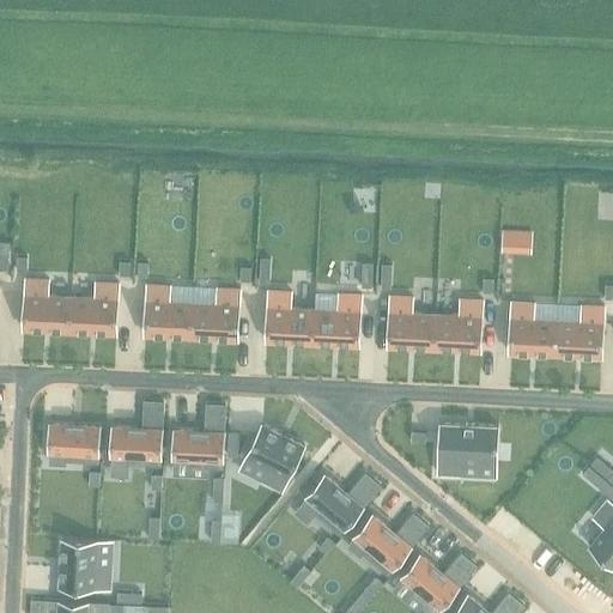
[(601,202),(612,202),(612,173),(602,173),(601,202)]
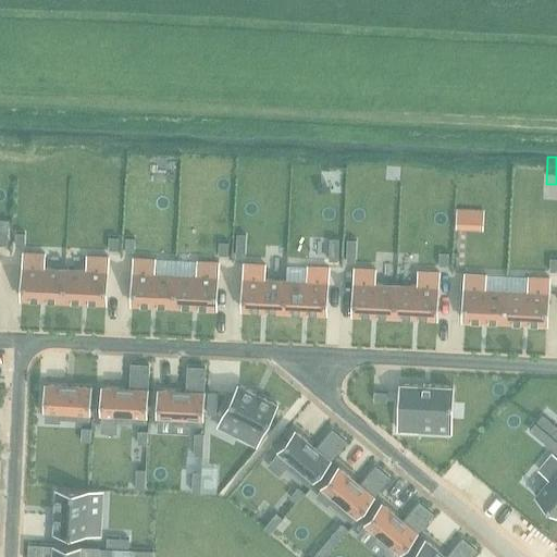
[(456,227),(469,227),(470,211),(457,211),(456,227)]
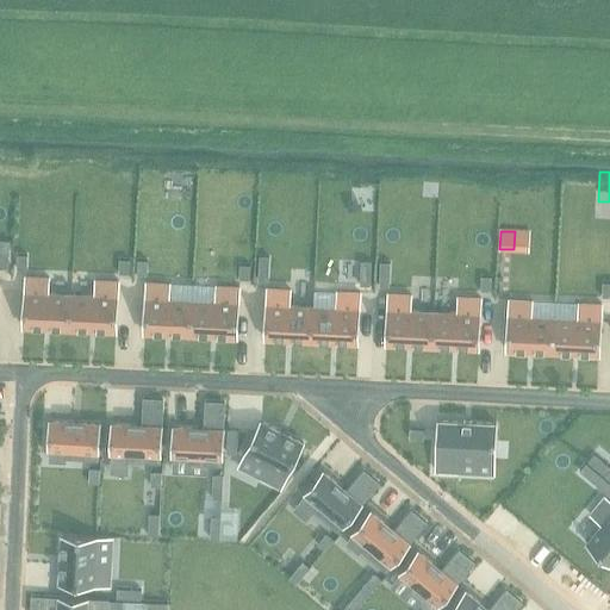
[(26,255),(17,255),(16,269),(26,271),(26,255)]
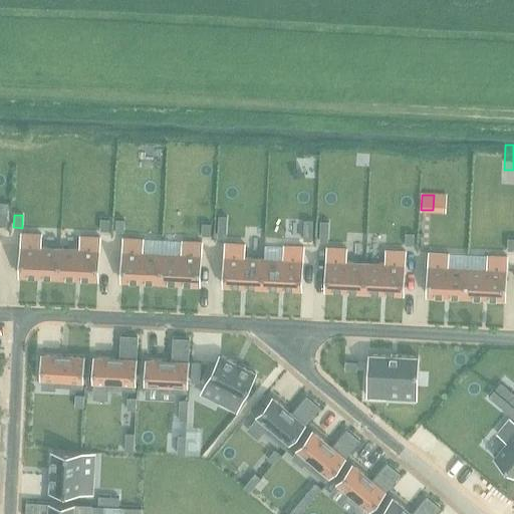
[(218,216),(217,237),(225,237),(227,217),(218,216)]
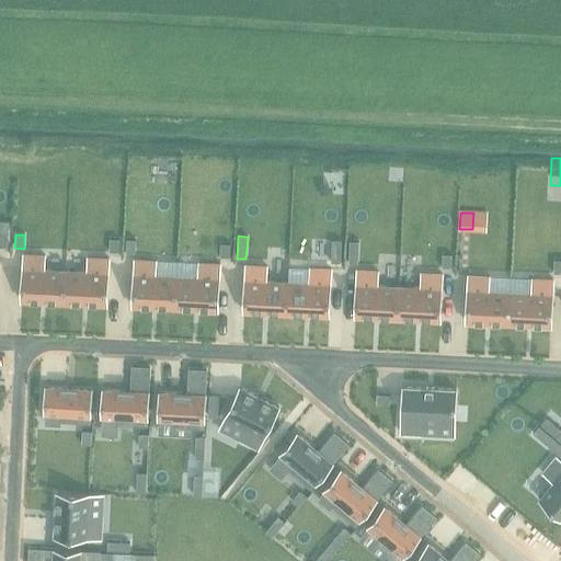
[(118,239),(109,239),(109,252),(117,252),(118,239)]
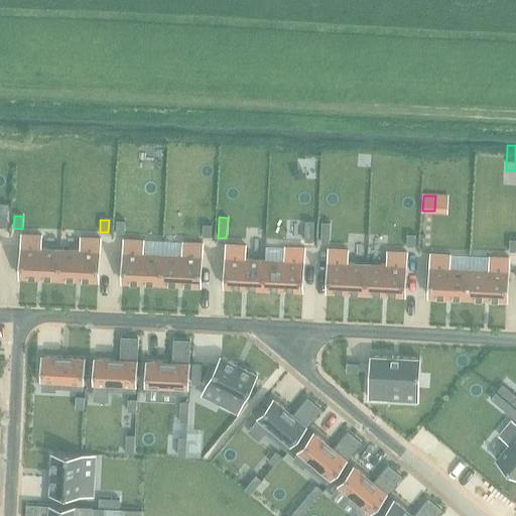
[(124,221),(116,220),(115,233),(124,233),(124,221)]
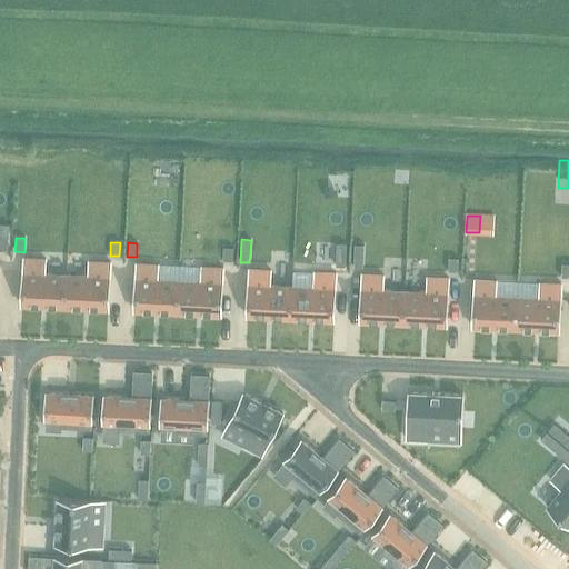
[(337,243),(336,267),(345,267),(346,245),(337,243)]
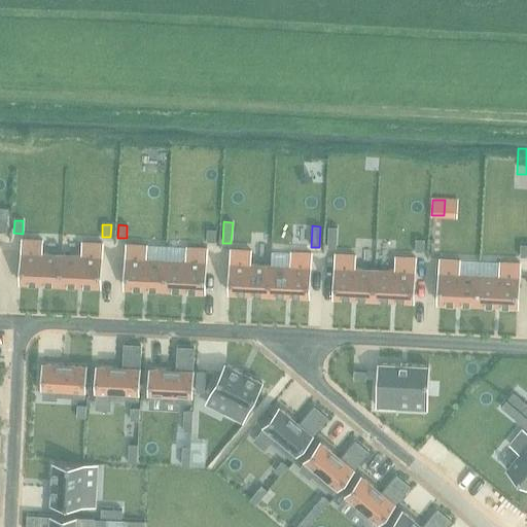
[(337,226),(328,226),(326,248),(336,248),(337,226)]
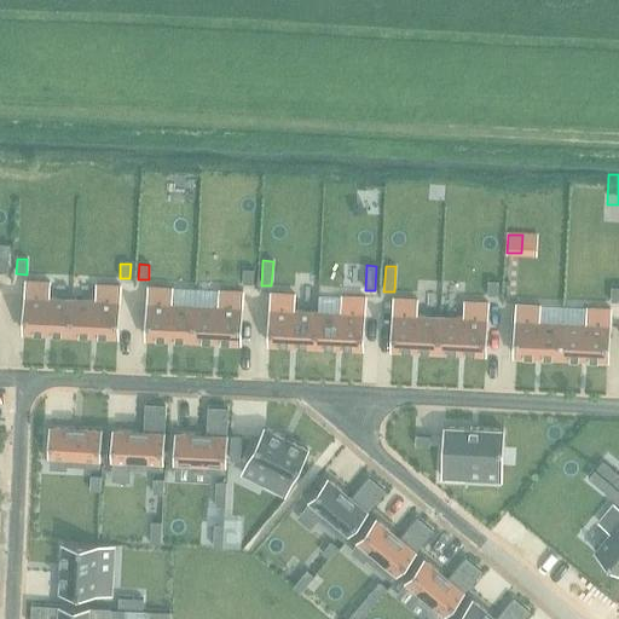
[(253,270),(243,268),(242,284),(253,284),(253,270)]
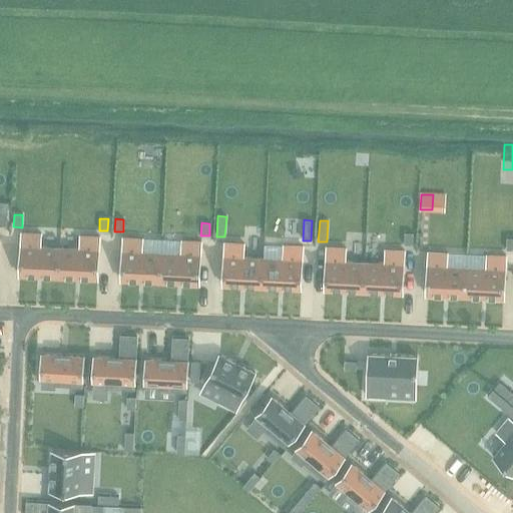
[(19,276),(58,278),(59,247),(40,246),(40,233),(21,232),(19,276)]
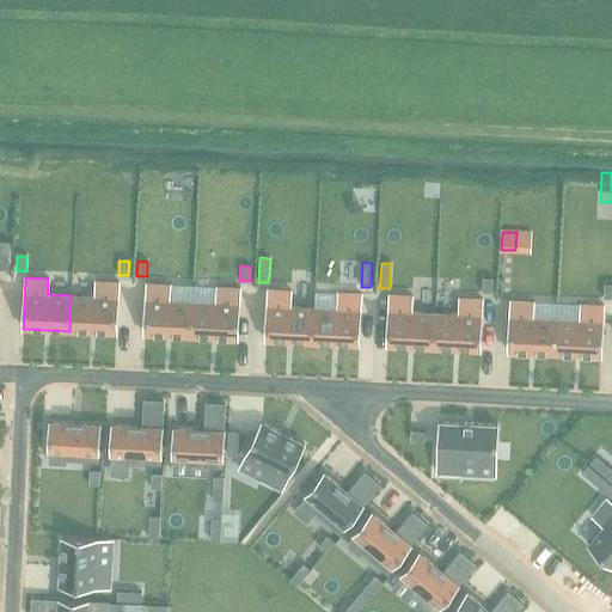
[(482,292),(491,293),(493,277),(482,277),(482,292)]
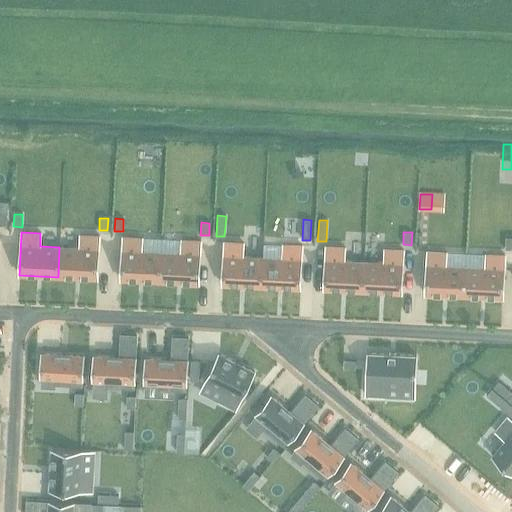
[(59,247),(58,277),(97,279),(99,236),(80,235),(79,248),(59,247)]
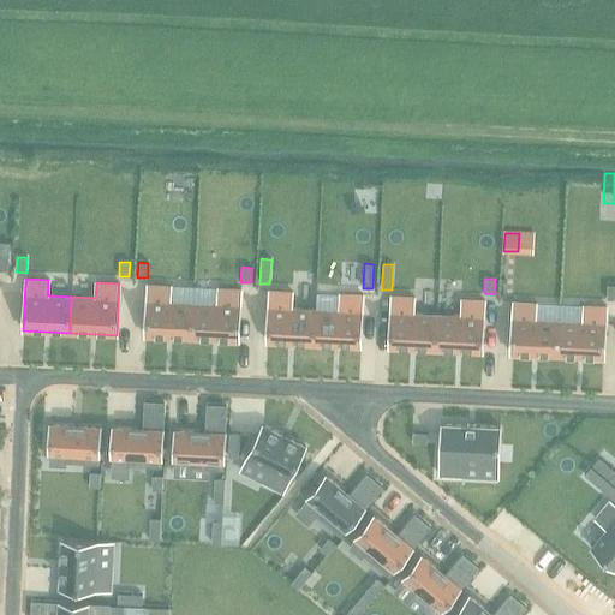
[(144,336),(191,339),(193,303),(169,302),(171,286),(147,285),(144,336)]
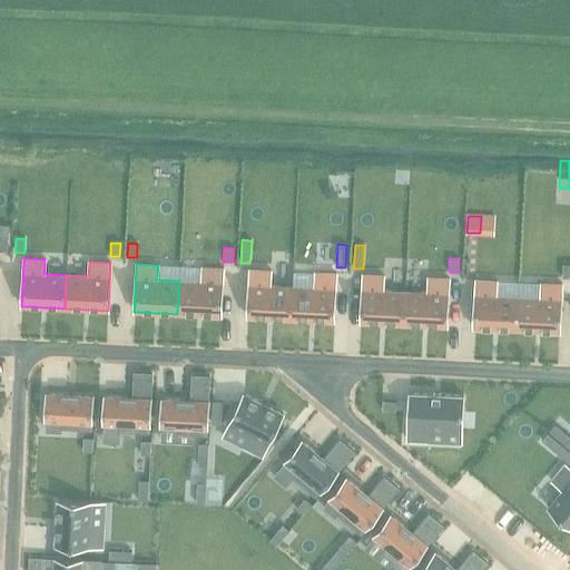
[(200,282),(179,281),(177,314),(220,316),(223,268),(202,267),(200,282)]
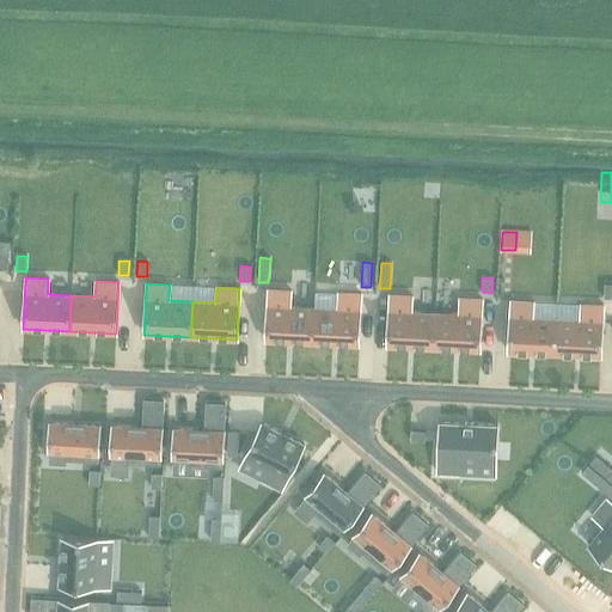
[(268,289),(265,341),(312,343),(313,307),(289,306),(291,291),(268,289)]
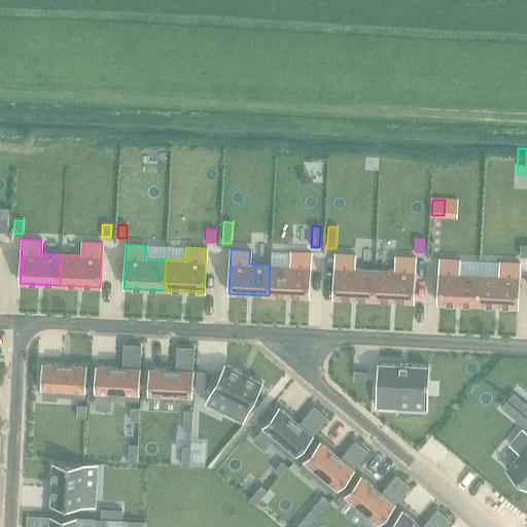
[(270,265),(269,295),(309,296),(310,252),(290,252),(290,266),(270,265)]
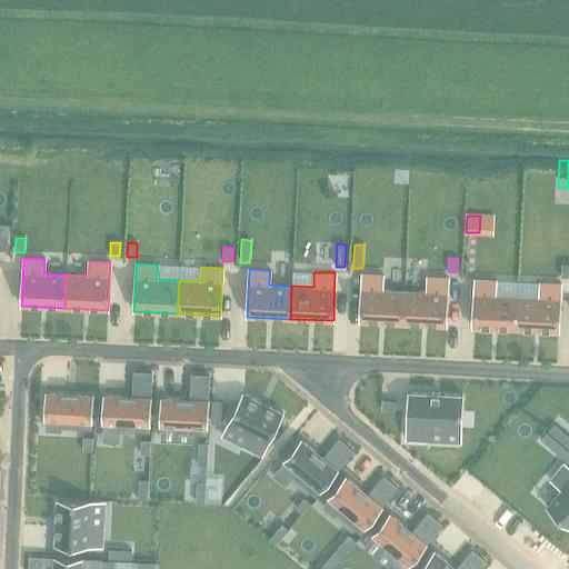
[(359,322),(402,323),(405,291),(382,290),(382,275),(361,275),(361,289),(359,322)]
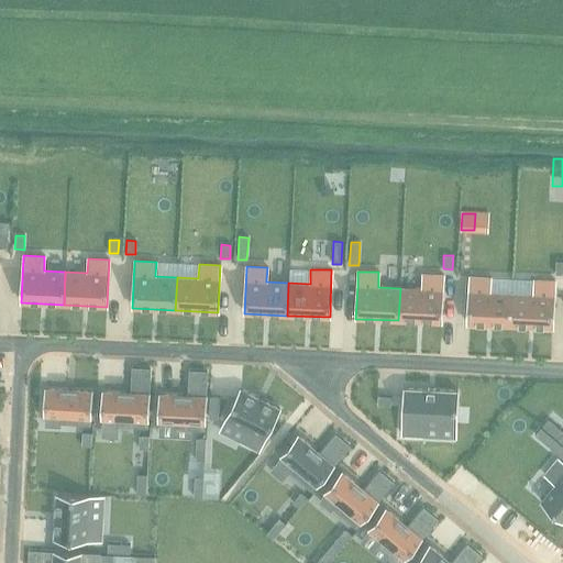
[(400,288),(398,320),(441,322),(442,289),(443,275),(422,274),(421,289),(400,288)]
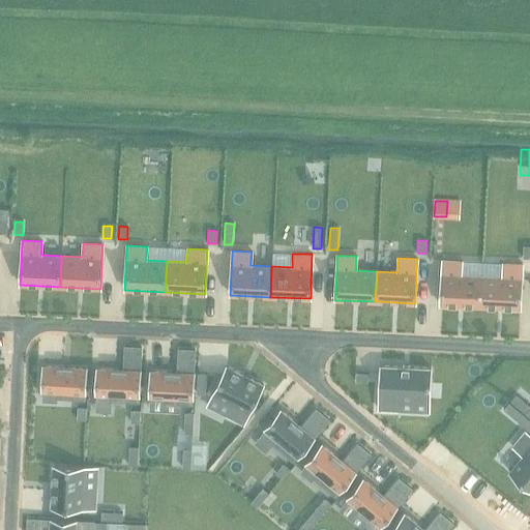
[(439,305),(479,307),(481,276),(461,275),(461,262),(441,261),(439,305)]
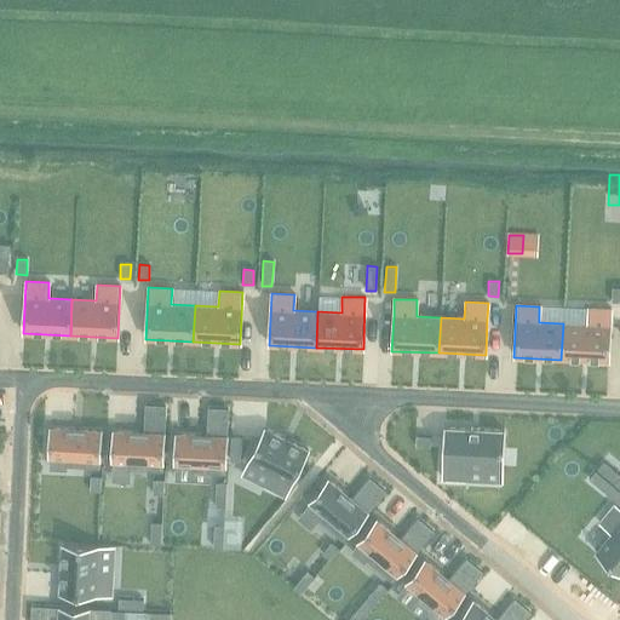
[(610,310),(587,309),(586,325),(563,323),(561,360),(608,362),(610,310)]
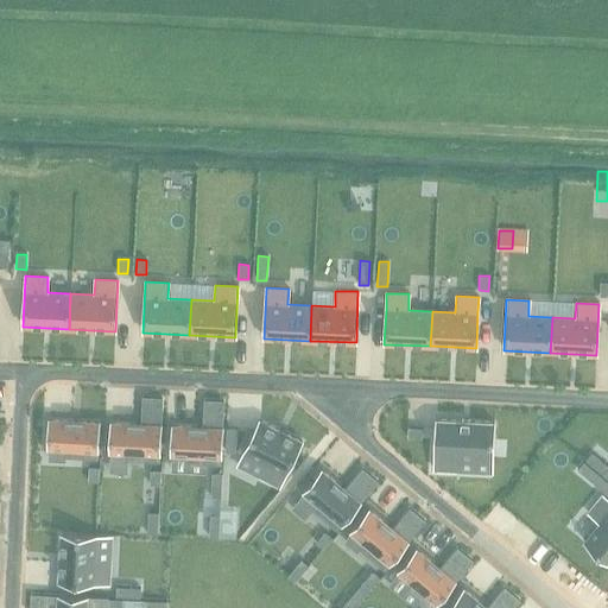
[(112,423),(109,451),(127,453),(127,460),(158,461),(158,454),(160,425),(162,398),(143,398),(141,424),(112,423)]
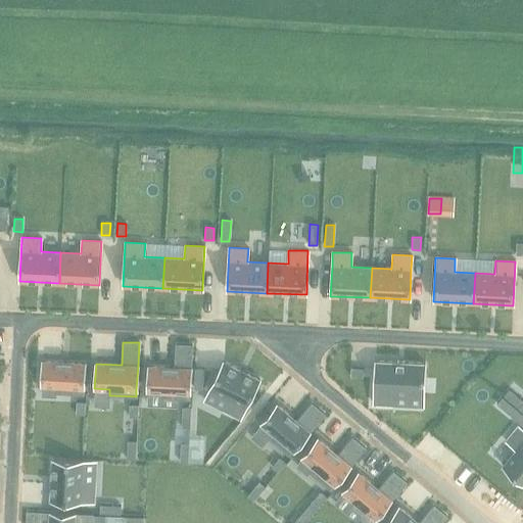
[(149,366),(147,391),(162,391),(162,397),(189,399),(190,393),(191,368),(192,345),(176,344),(175,367),(149,366)]
